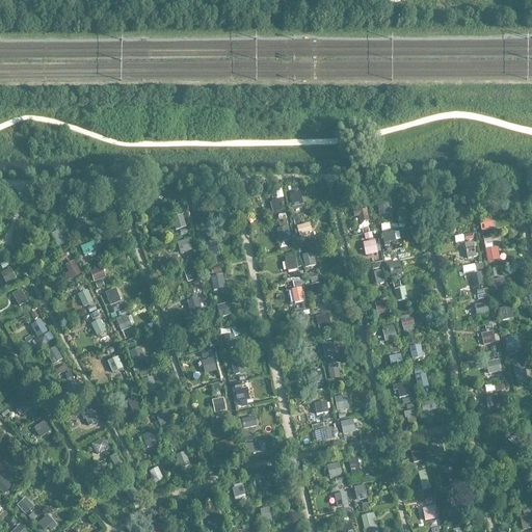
[(287,192),(289,206),(303,203),(300,189),(287,192)]
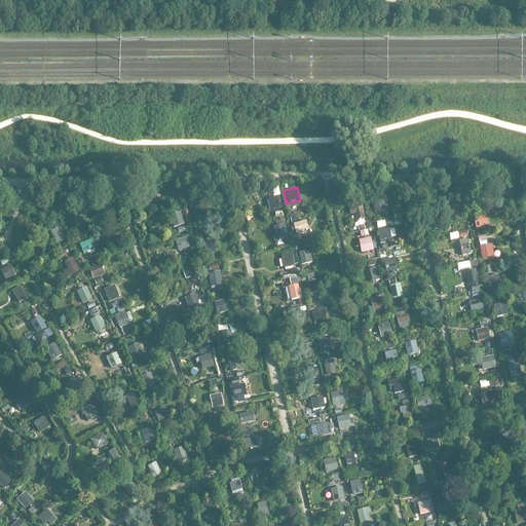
[(175,189),(165,193),(170,201),(179,196),(175,189)]
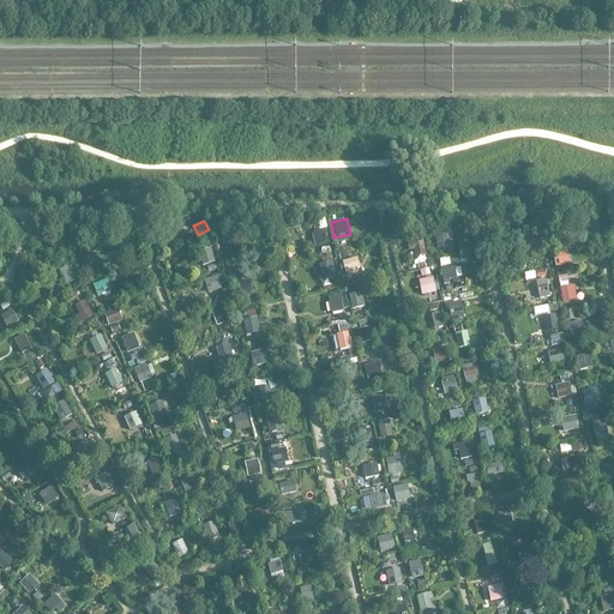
[(319,247),(331,245),(327,228),(315,230),(319,247)]
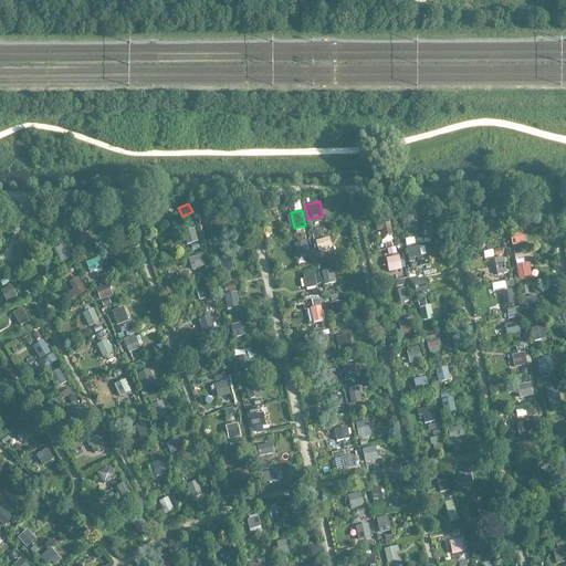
[(405,228),(417,224),(415,215),(402,217),(405,228)]
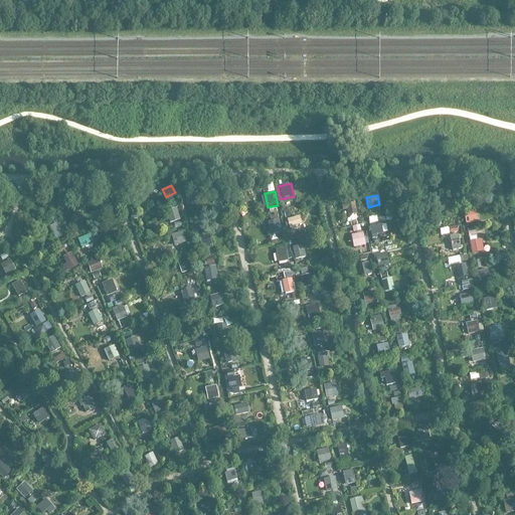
[(474,205),(464,207),(467,222),(477,220),(474,205)]
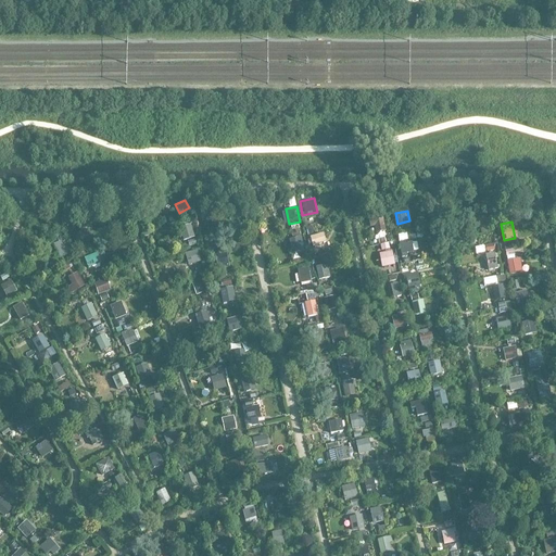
[(178,225),(181,240),(196,237),(193,223),(178,225)]
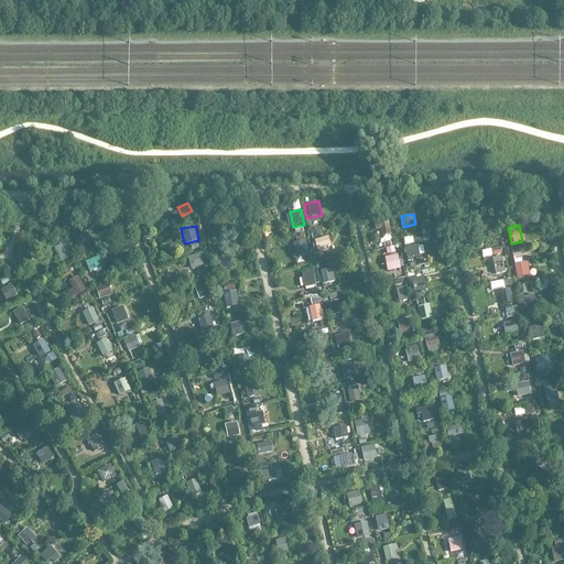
[(370,229),(372,243),(388,240),(384,226),(370,229)]
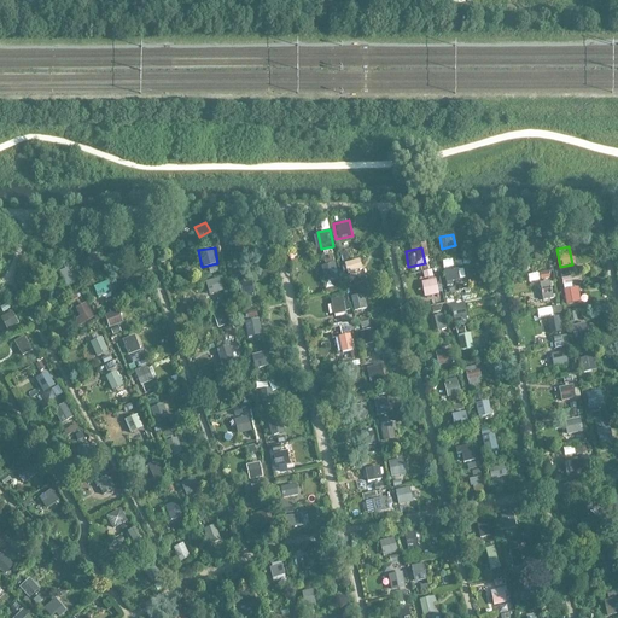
[(526,255),(530,270),(546,267),(543,251),(526,255)]
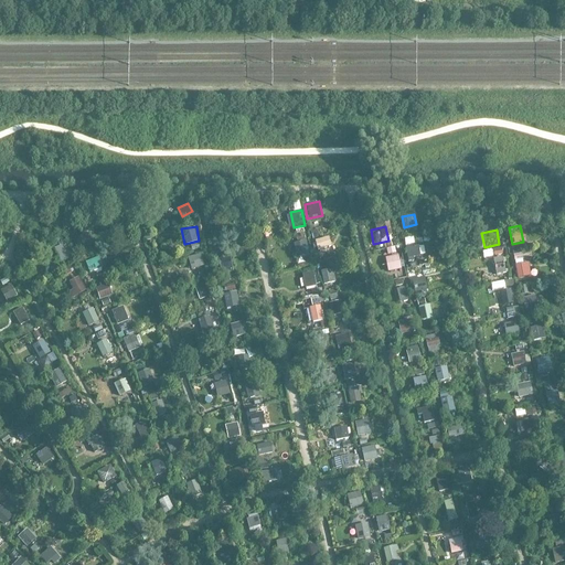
[(211,233),(214,248),(230,245),(226,231),(211,233)]
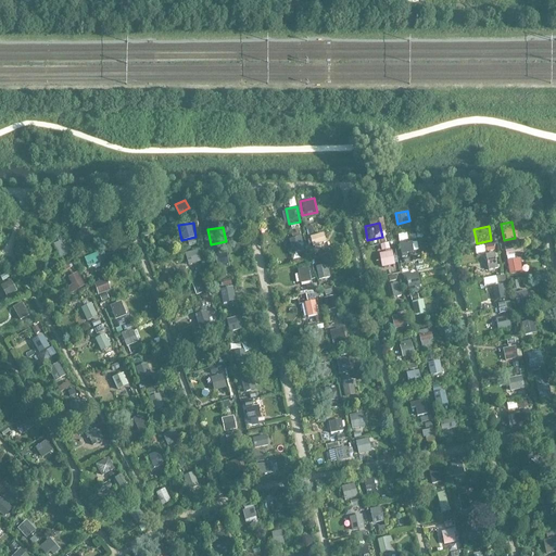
[(325,231),(312,236),(314,245),(328,241),(325,231)]
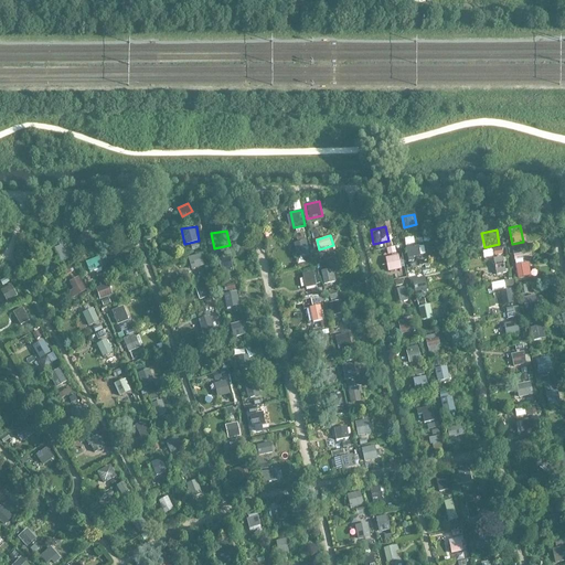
[(52,248),(59,260),(72,254),(65,241),(52,248)]
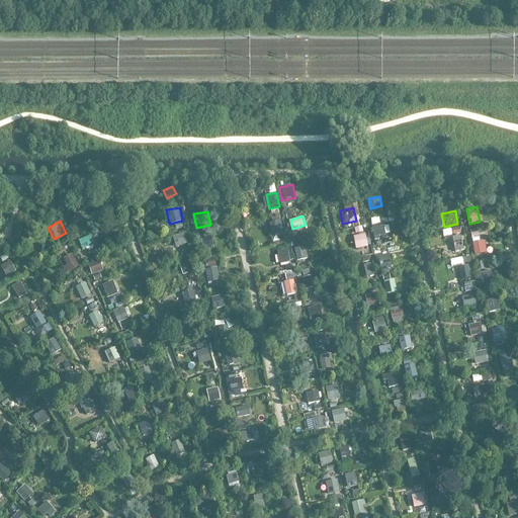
[(266,224),(269,237),(282,235),(280,221),(266,224)]
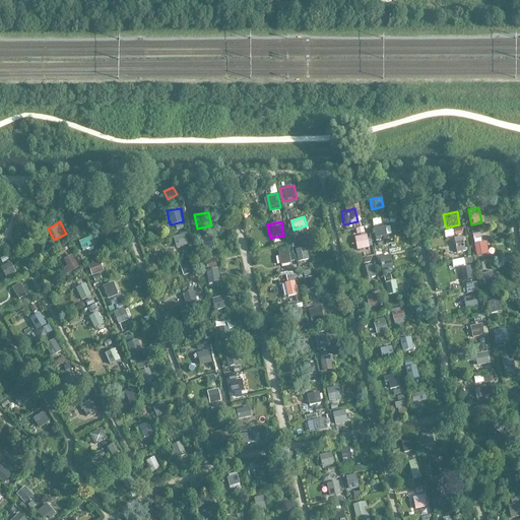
[(355,223),(358,234),(365,233),(363,222),(355,223)]
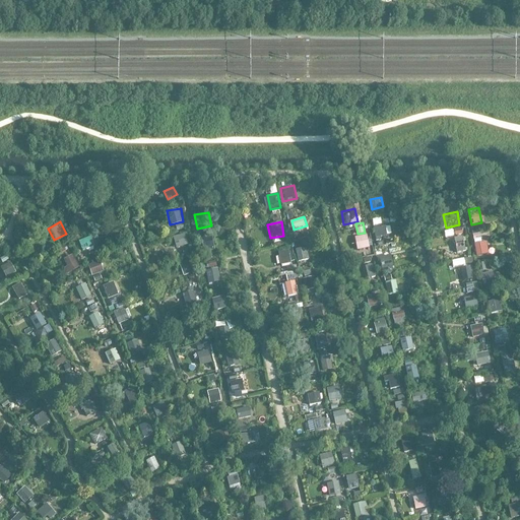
[(371,232),(374,245),(387,243),(385,230),(371,232)]
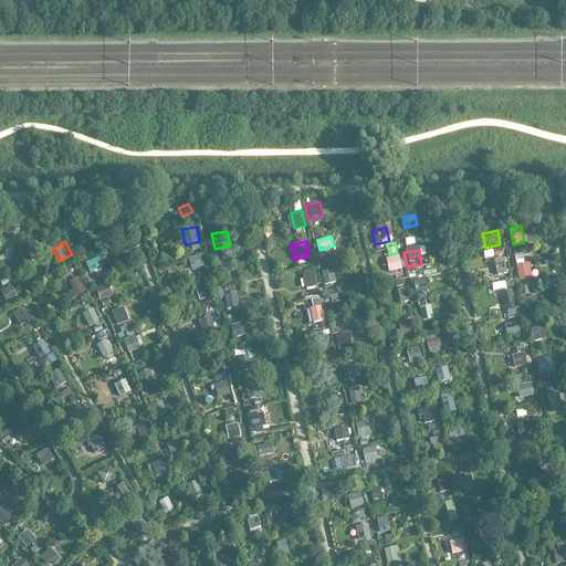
[(190,257),(194,269),(207,265),(202,253),(190,257)]
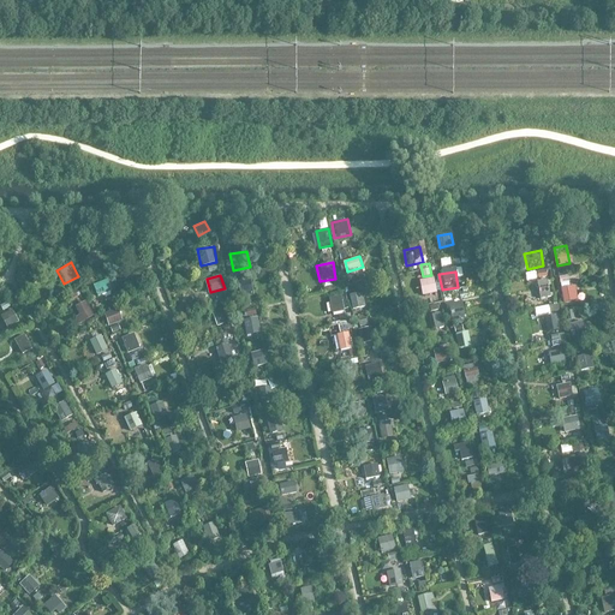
[(422,279),(424,294),(439,292),(436,276),(422,279)]
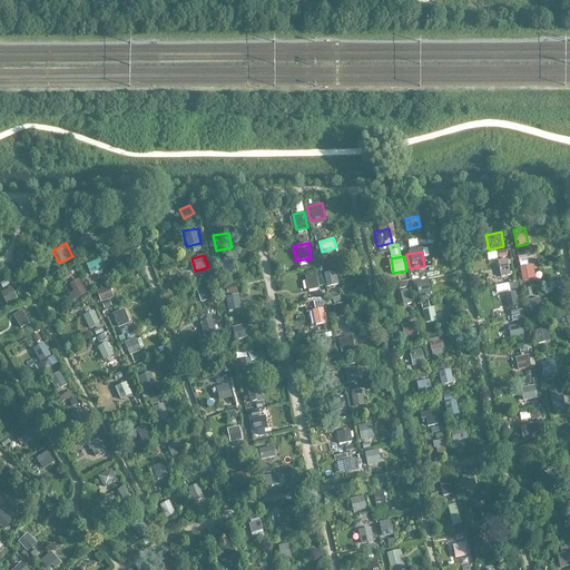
[(86,264),(92,277),(106,271),(99,257),(86,264)]
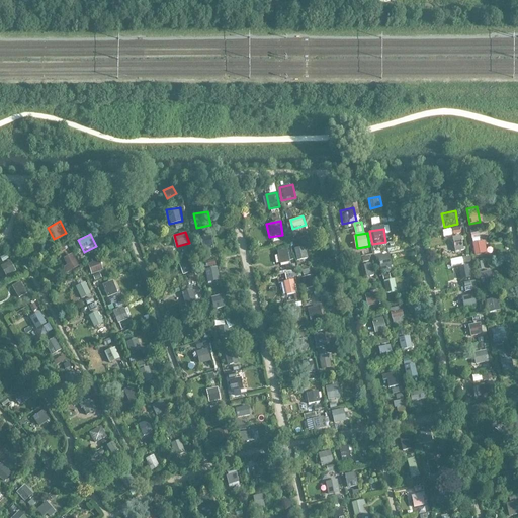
[(457,250),(465,249),(462,235),(453,237),(457,250)]
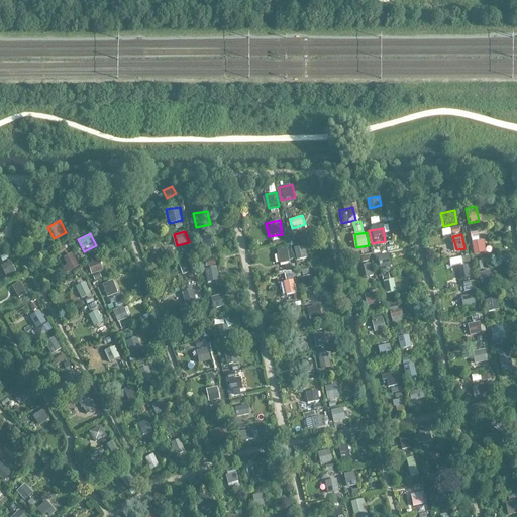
[(212,235),(201,238),(205,250),(215,247),(212,235)]
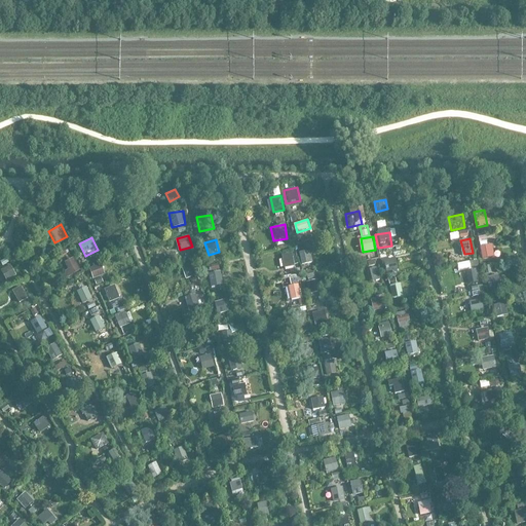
[(479,243),(482,258),(495,255),(493,241),(479,243)]
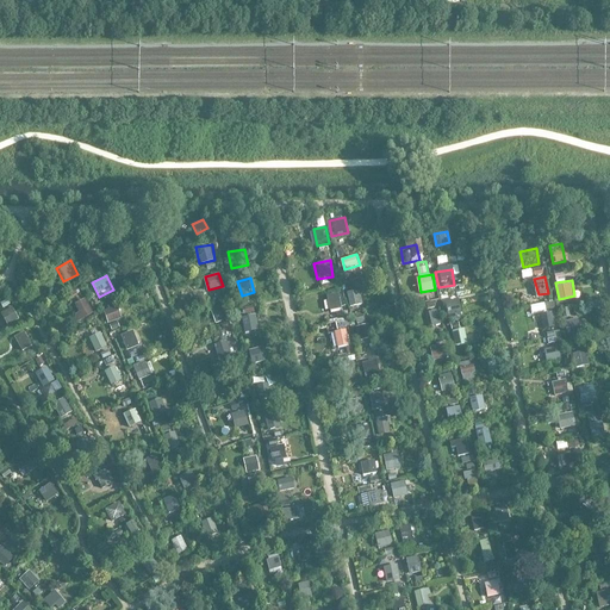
[(346,293),(349,309),(365,306),(361,290),(346,293)]
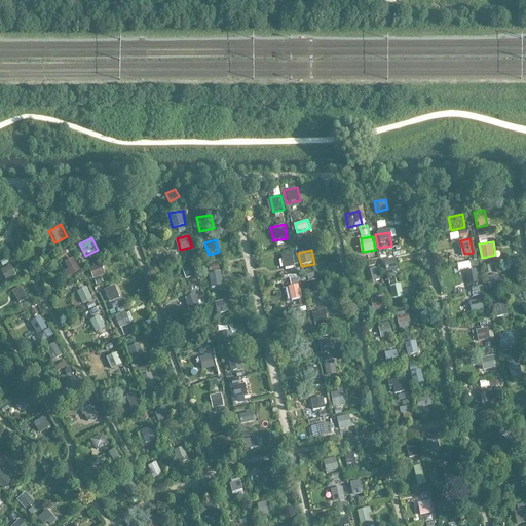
[(293,252),(283,255),(287,267),(296,264),(293,252)]
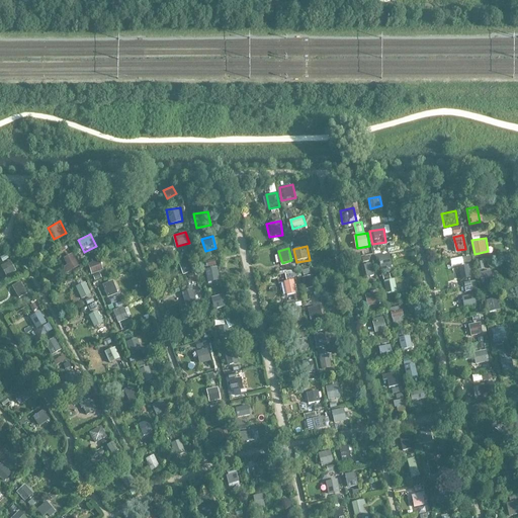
[(379,256),(381,267),(394,265),(392,253),(379,256)]
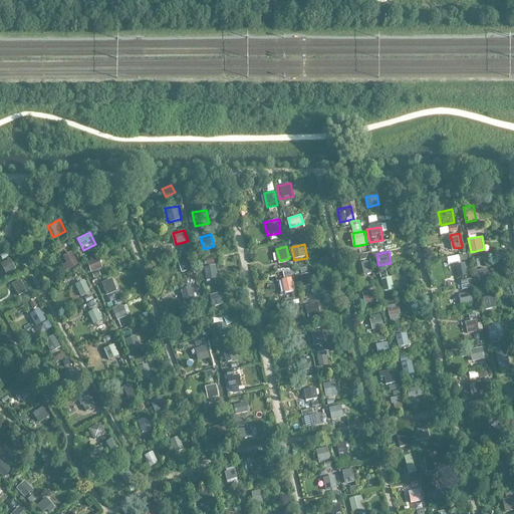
[(65,254),(69,267),(78,265),(74,252),(65,254)]
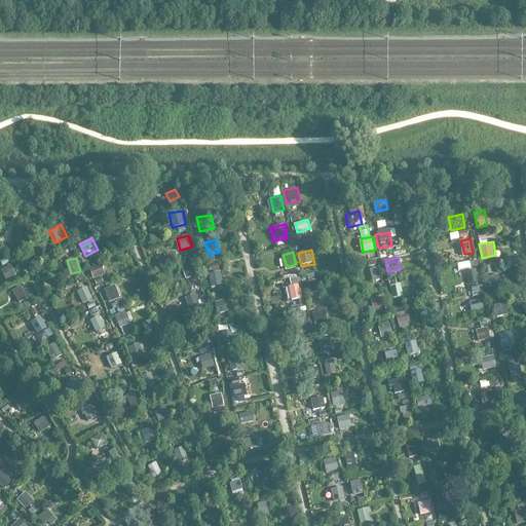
[(479,260),(458,263),(459,269),(480,266),(479,260)]
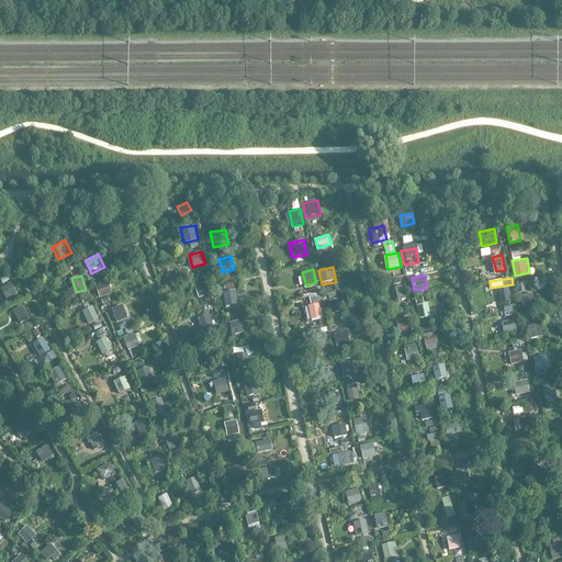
[(192,283),(194,298),(210,295),(206,280),(192,283)]
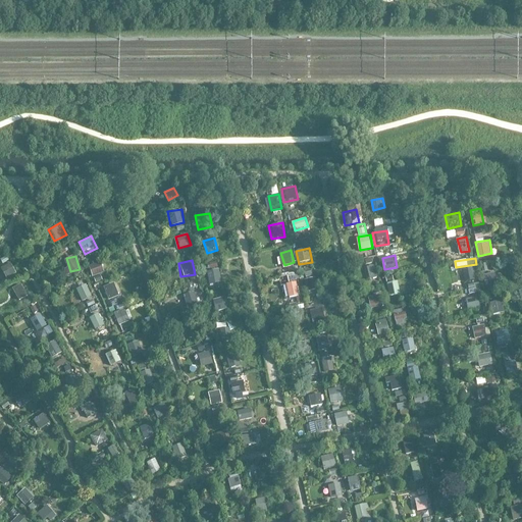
[(8,278),(17,273),(11,261),(1,267),(8,278)]
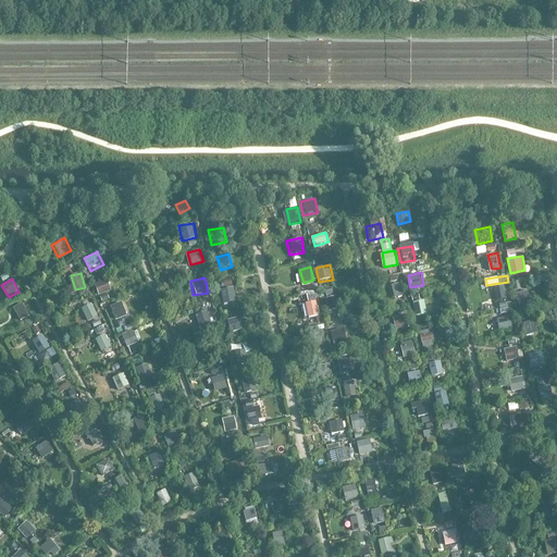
[(96,283),(100,295),(112,291),(109,279),(96,283)]
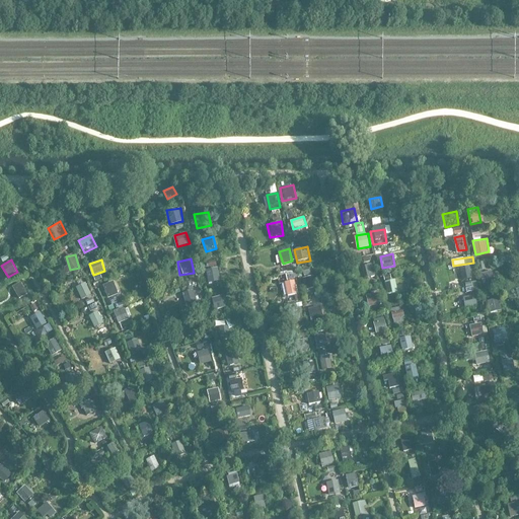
[(219,268),(207,269),(209,282),(221,281),(219,268)]
